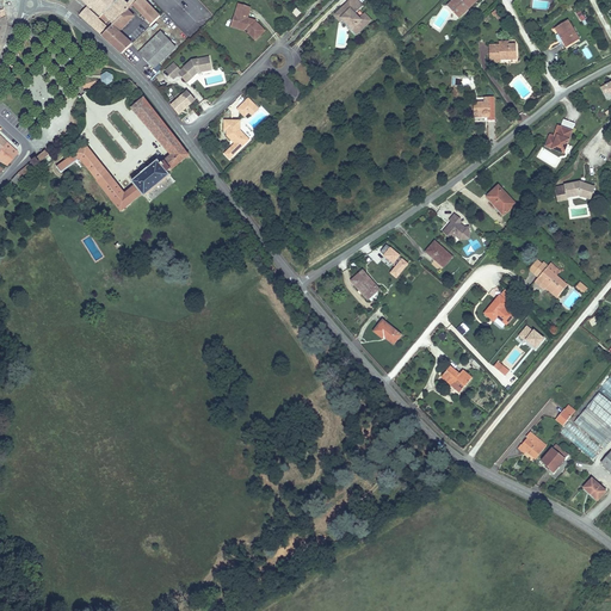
[(80,14),(92,25),(116,0),(82,0),(86,2),(88,2),(88,6),(80,14)]
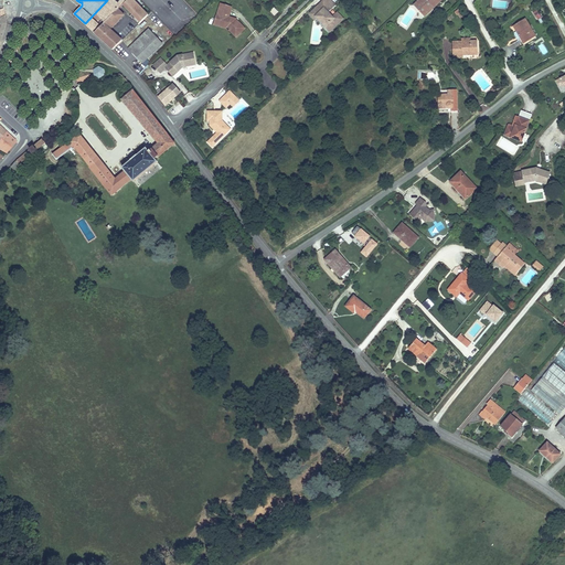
[(128,0),(124,6),(129,12),(129,13),(134,18),(135,18),(140,24),(147,18),(150,14),(136,0),(128,0)]
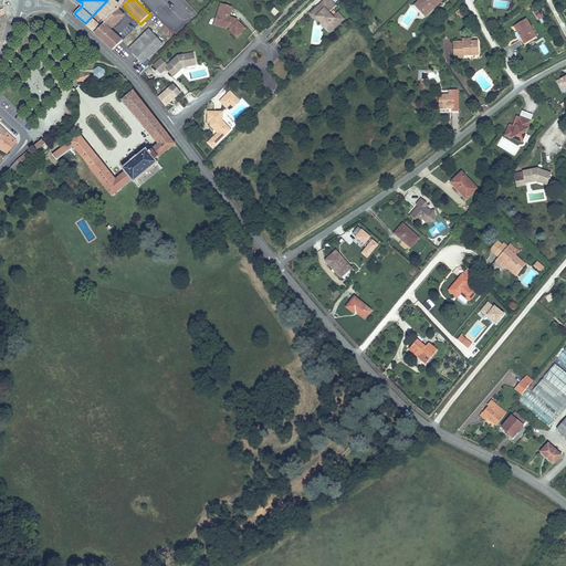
[(326,0),(323,0),(318,6),(320,8),(318,10),(316,8),(311,12),(315,17),(314,18),(315,19),(318,22),(320,21),(325,27),(324,27),(328,32),(342,20),(335,13),(331,18),(326,13),(333,7),(326,0)]
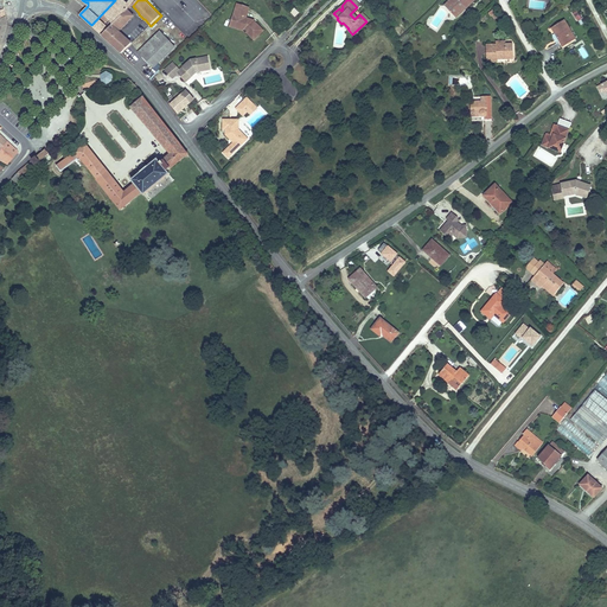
[(449,0),(442,7),(449,16),(460,6),(466,0),(449,0)]
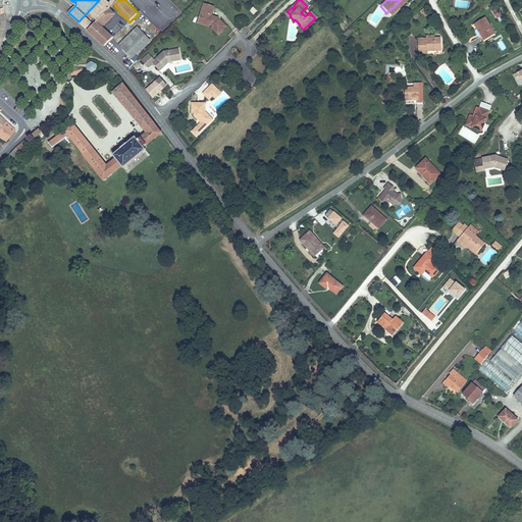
[(401,0),(396,5),(386,13),(387,15),(397,6),(399,8),(405,3),(402,0),(401,0)]
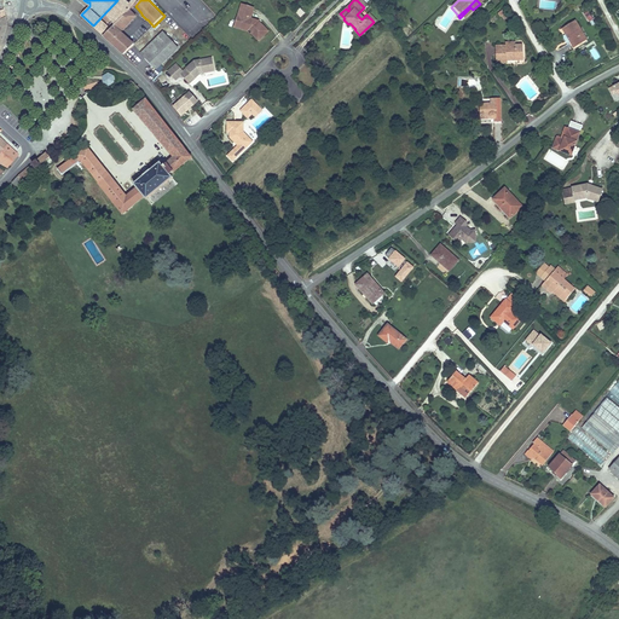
[(239,7),(235,25),(241,27),(241,29),(250,32),(255,36),(253,38),(259,42),(267,33),(256,23),(249,21),(253,11),(239,7)]
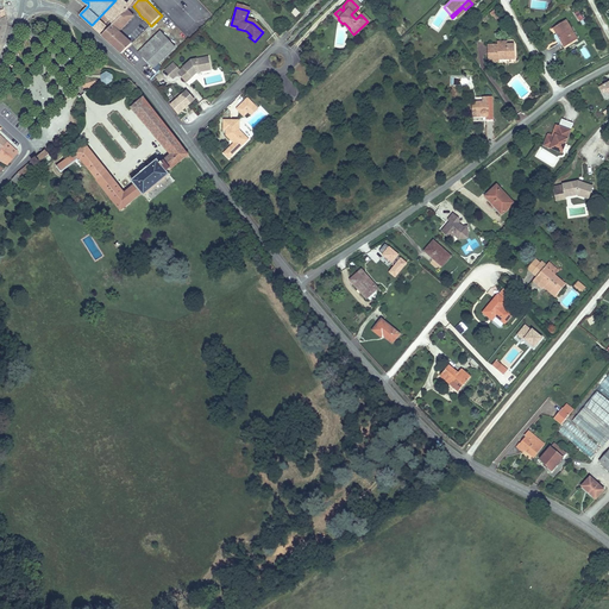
[(463,7),(452,18),(454,19),(465,10),(463,7)]
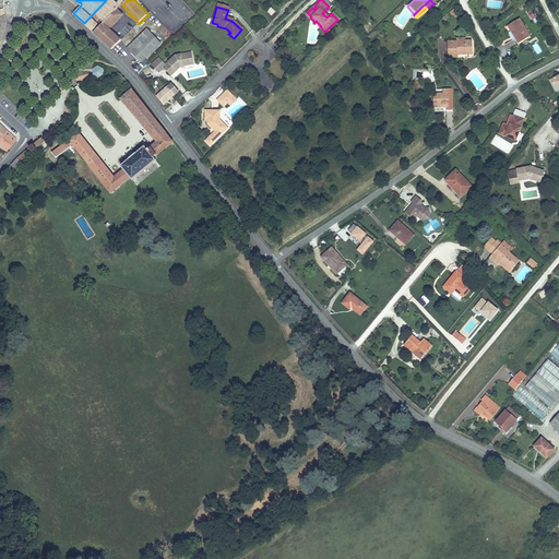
[(119,9),(96,32),(103,38),(107,43),(114,48),(115,48),(122,39),(116,33),(111,30),(111,28),(125,14),(119,9)]
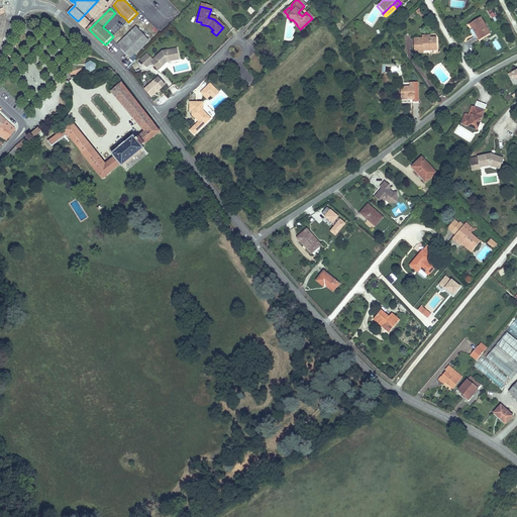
[(467,25),(478,40),(489,33),(478,18),(467,25)]
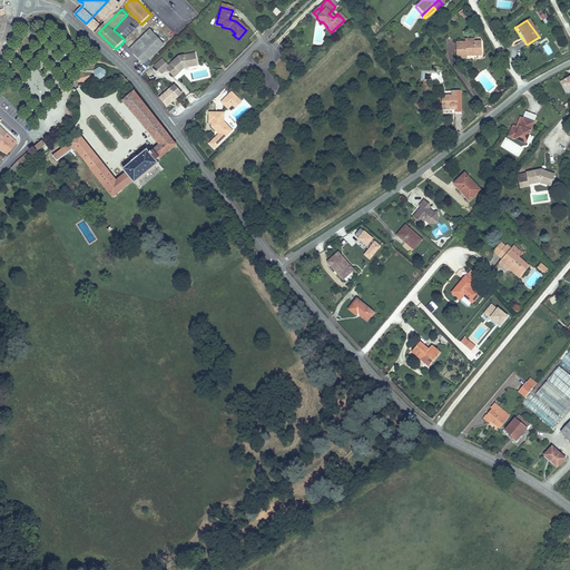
[(222,25),(216,23),(215,28),(226,31),(232,36),(233,35),(235,33),(231,29),(222,27),(222,25)]
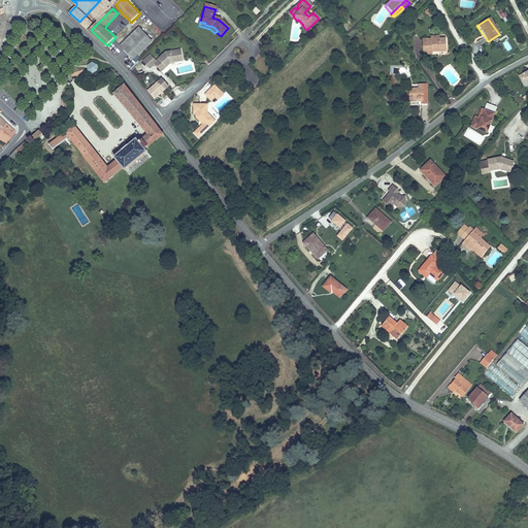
[(122,45),(135,59),(154,41),(140,27),(122,45)]
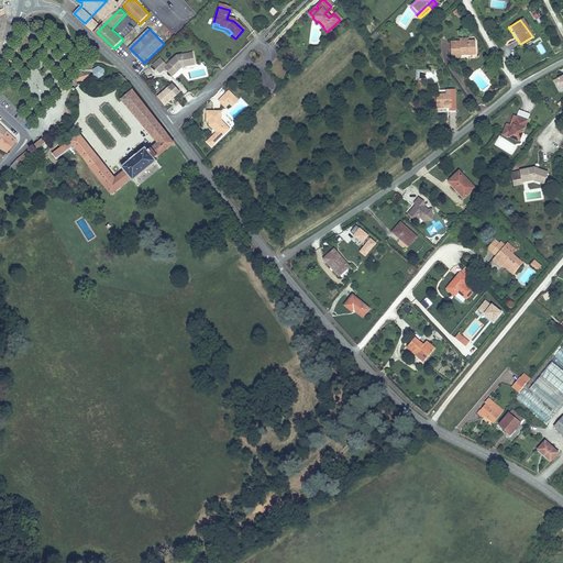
[(463,61),(463,58),(479,57),(478,44),(471,44),(470,41),(461,42),(461,45),(452,45),(453,61),(463,61)]
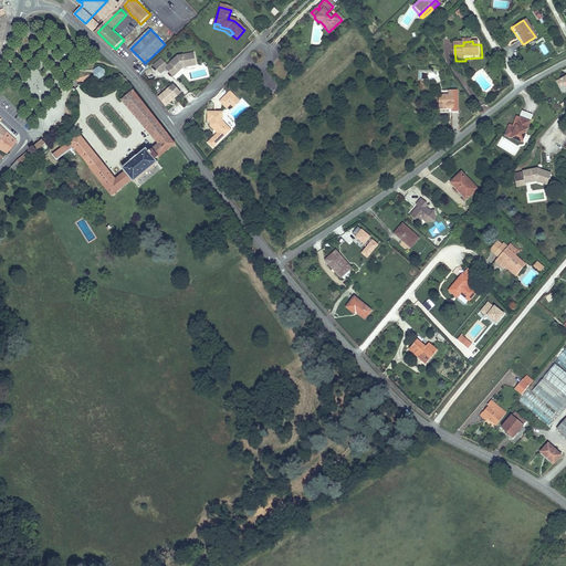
[(544,55),(548,52),(543,43),(538,46),(544,55)]
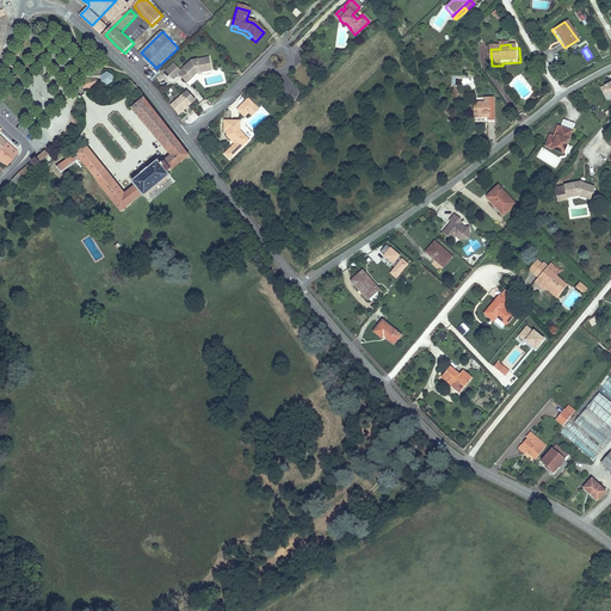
[(193,62),(178,75),(187,86),(199,74),(211,72),(209,59),(193,62)]
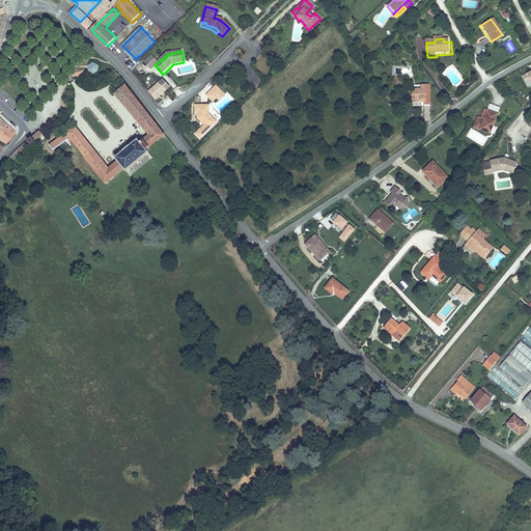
[(88,65),(89,72),(94,74),(99,71),(99,64),(93,62),(88,65)]
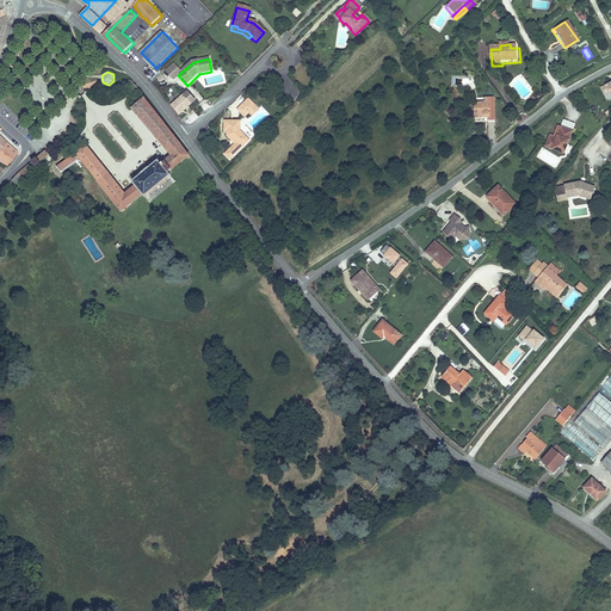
[(205,87),(224,84),(222,74),(203,78),(205,87)]
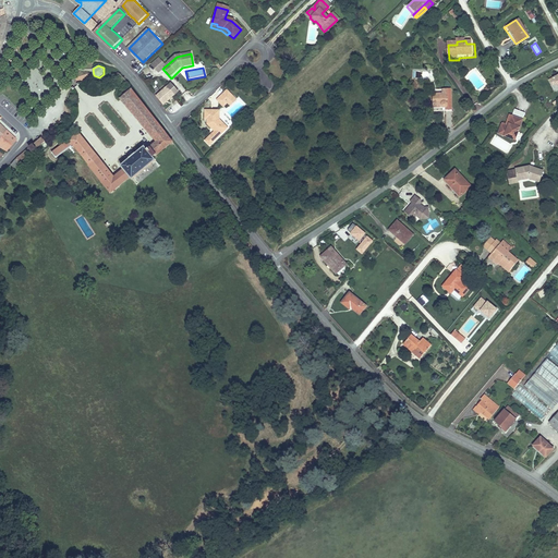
[(557,74),(548,80),(554,92),(557,88),(557,74)]
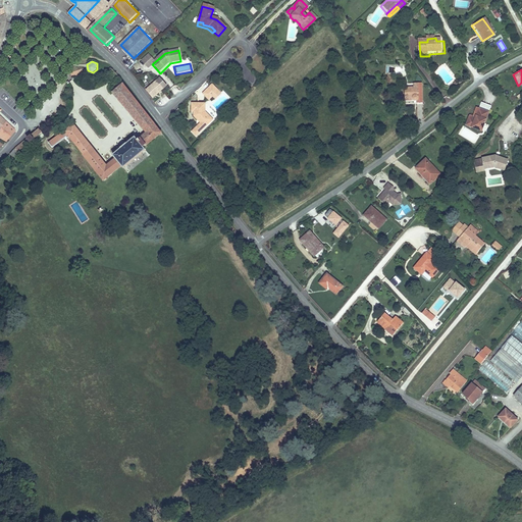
[(162,77),(148,91),(154,97),(168,85),(162,77)]
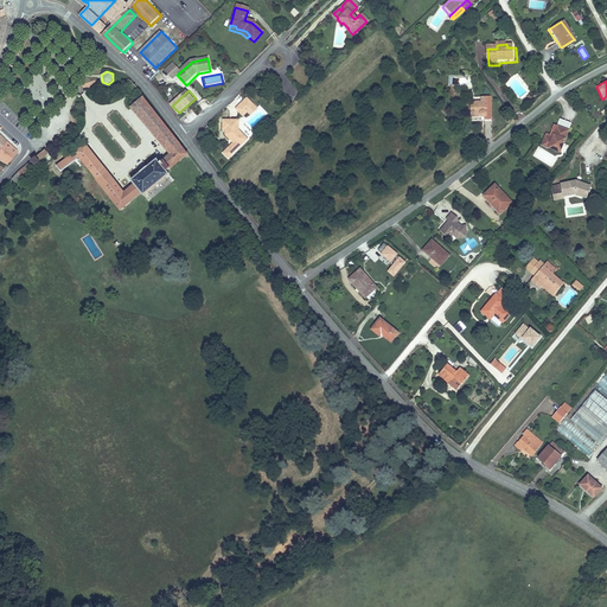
[(247,97),(235,109),(243,117),(247,114),(250,116),(259,108),(247,97)]
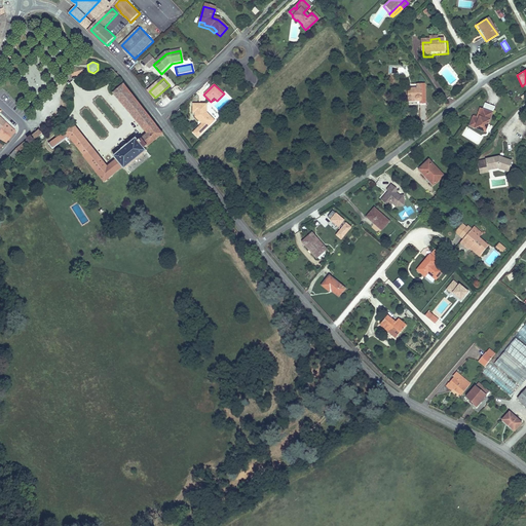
[(144,149),(162,134),(123,85),(113,94),(146,134),(137,141),(135,138),(113,155),(116,159),(108,165),(74,125),(50,146),(60,157),(74,145),(105,182),(122,167),(124,170),(146,151),(144,149)]
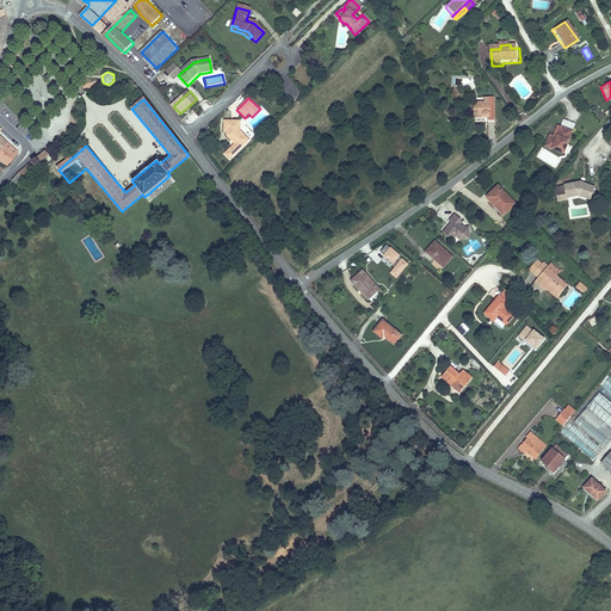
[(492,127),(500,127),(499,105),(489,105),(489,110),(485,110),(485,117),(480,117),(480,125),(492,127)]
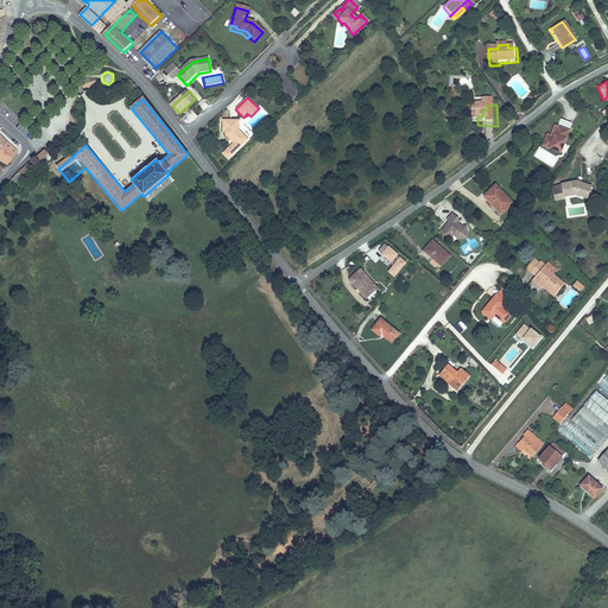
[(240,122),(223,122),(223,133),(226,133),(226,138),(230,143),(232,143),(233,141),(234,143),(234,146),(230,149),(236,154),(249,141),(240,133),(240,132),(240,122)]
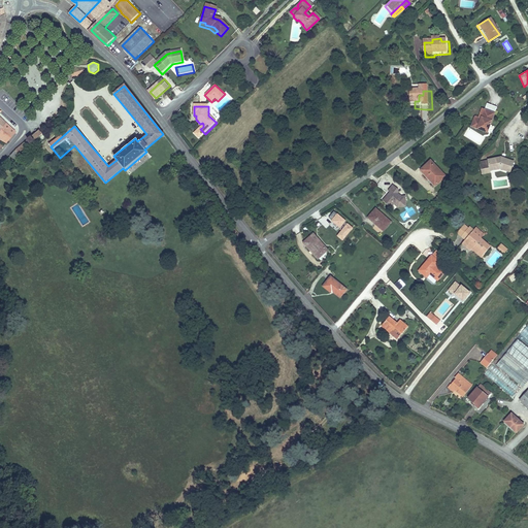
[(476,114),(474,118),(481,120),(486,109),(483,108),(480,116),(476,114)]
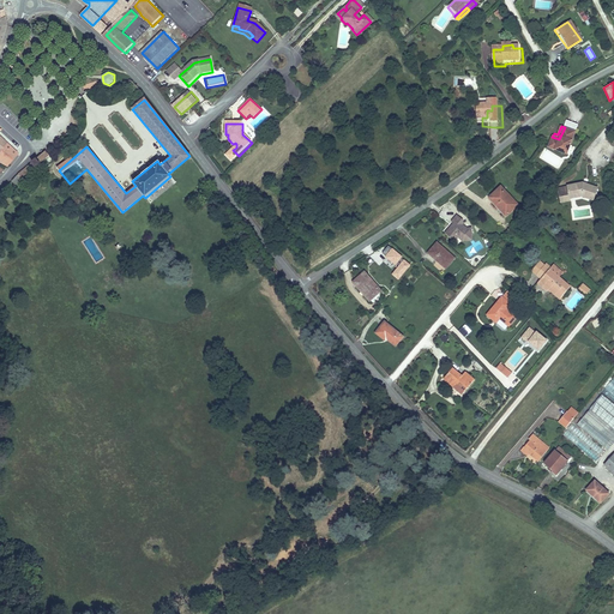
[(559,139),(552,137),(549,146),(569,154),(576,131),(565,127),(559,139)]
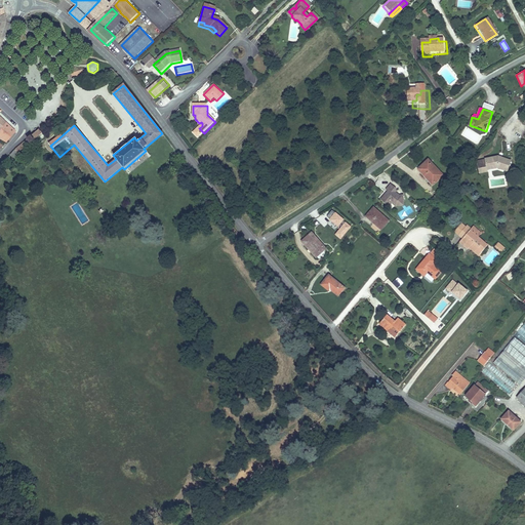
[(13,133),(4,125),(0,128),(0,139),(5,144),(13,133)]
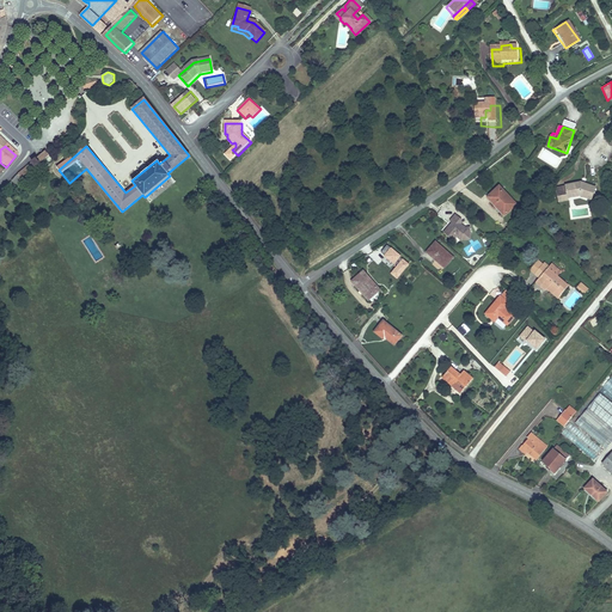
[(20,172),(10,184),(13,188),(34,169),(35,170),(48,158),(44,153),(20,172)]
